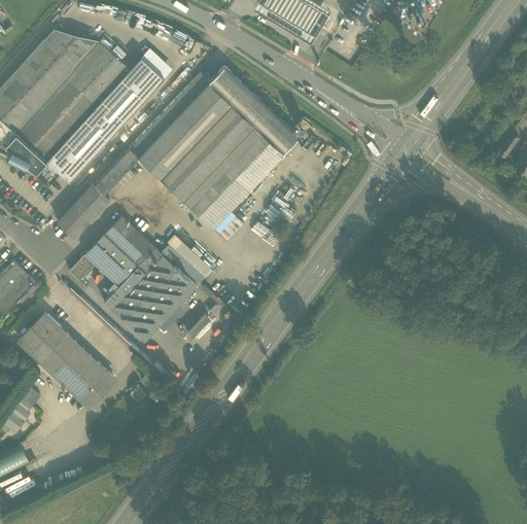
[(330,14),(306,0),(260,0),(252,14),(310,48),(330,14)]
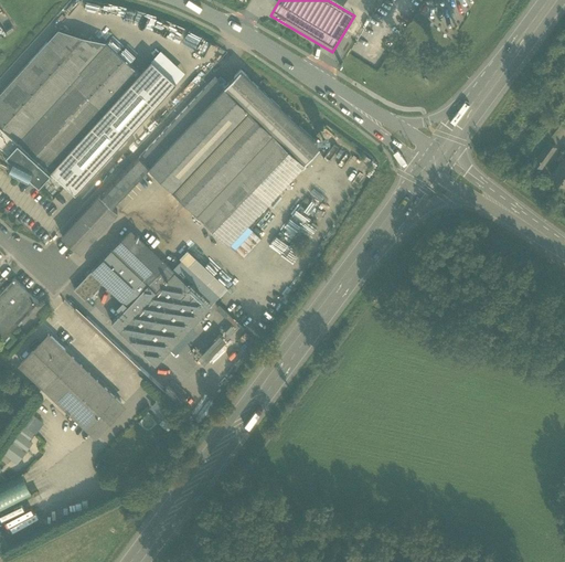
[(57,33),(46,45),(80,75),(106,45),(57,33)]
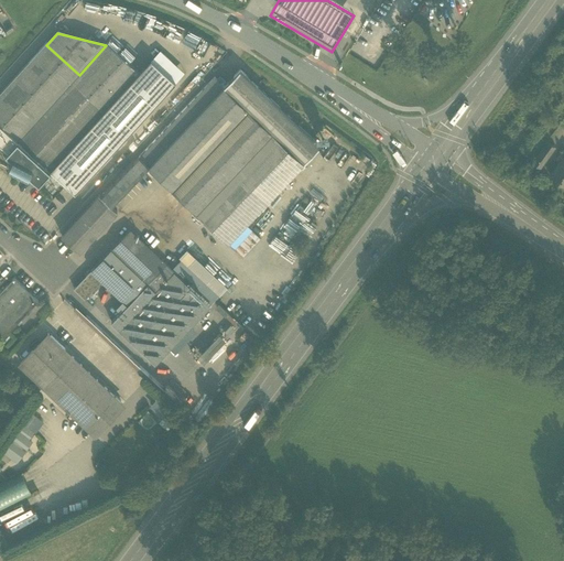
[(128,65),(138,54),(115,33),(106,44),(128,65)]
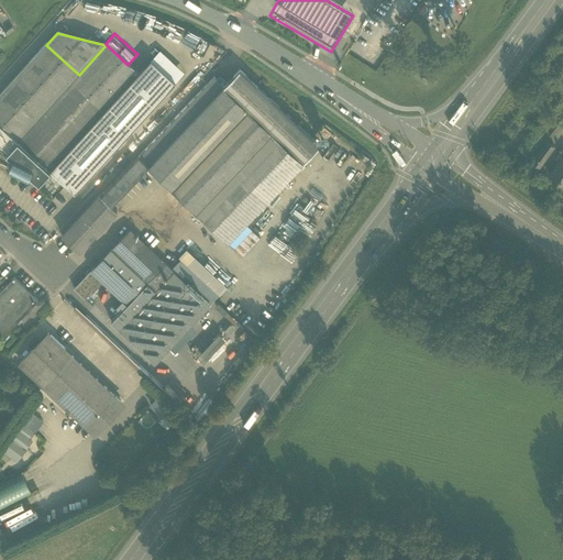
[(46,45),(0,95),(0,127),(18,143),(72,85),(80,75),(79,75),(46,45)]
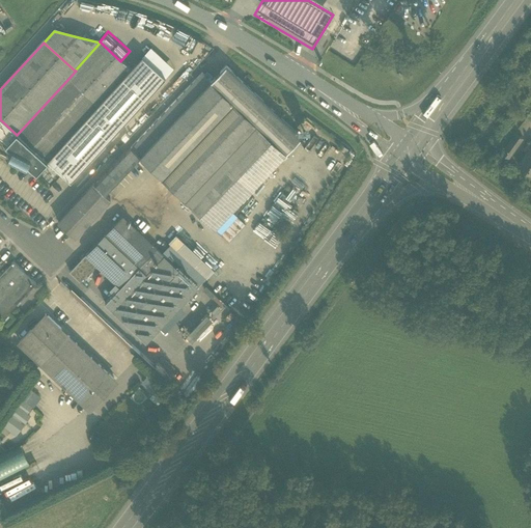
[(131,72),(100,43),(75,71),(76,71),(67,80),(98,108),(131,72)]
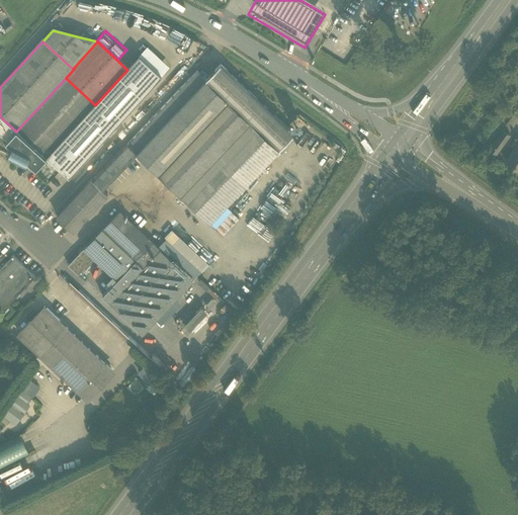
[(147,49),(139,58),(161,78),(169,69),(147,49)]
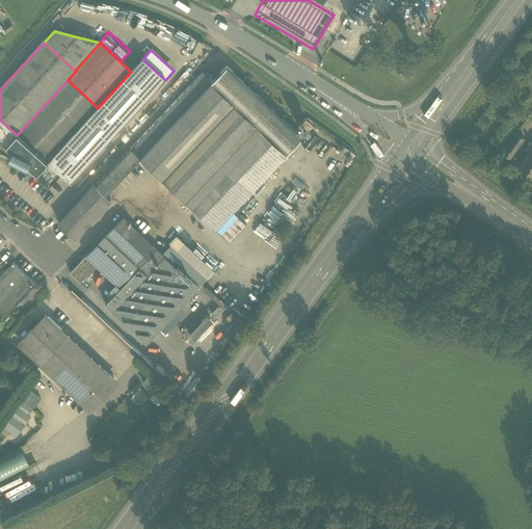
[(98,108),(47,163),(48,164),(70,184),(165,80),(142,59),(131,72),(98,108)]
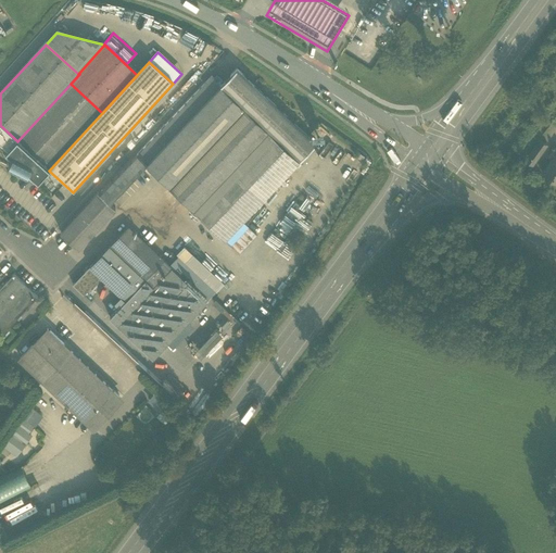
[(237,72),(220,87),(212,78),(137,158),(149,170),(193,212),(230,247),(248,229),(241,224),(315,147),(237,72)]
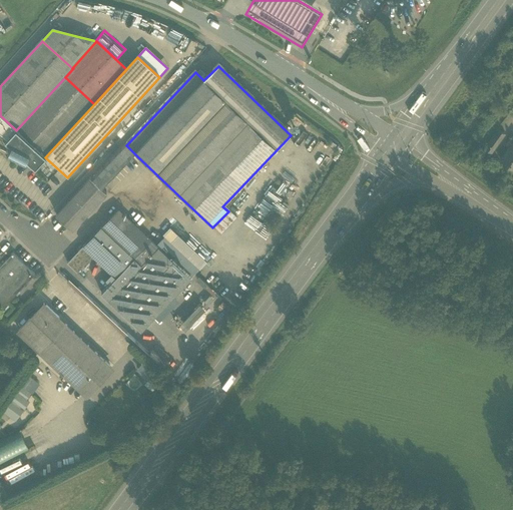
[(65,77),(16,130),(45,157),(94,104),(65,77)]
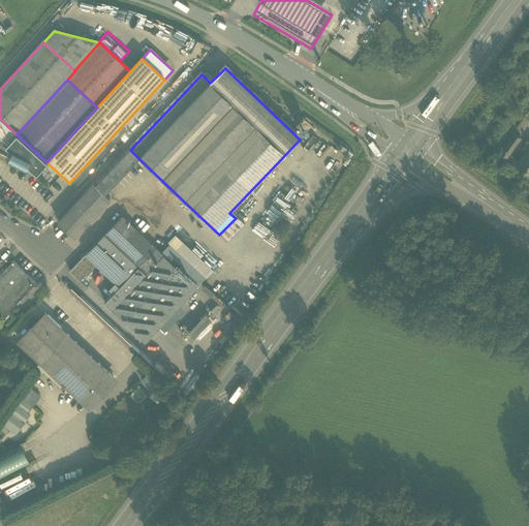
[(17,134),(0,119),(0,137),(7,145),(17,134)]
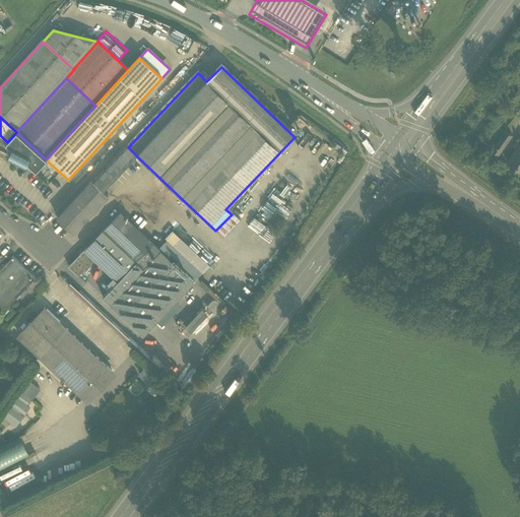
[(46,159),(16,132),(7,142),(5,144),(11,149),(27,164),(36,172),(47,160),(46,159)]
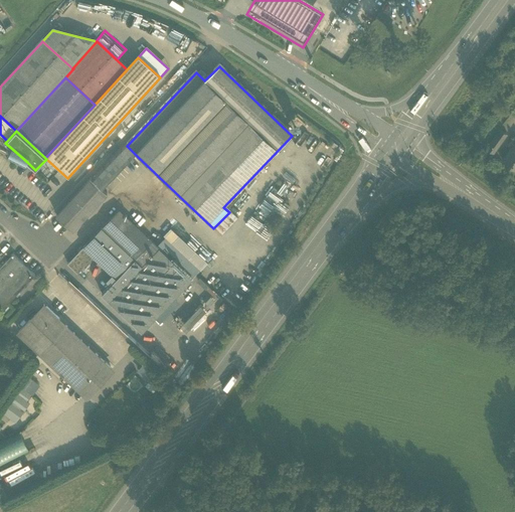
[(507,136),(501,132),(495,141),(501,145),(507,136)]
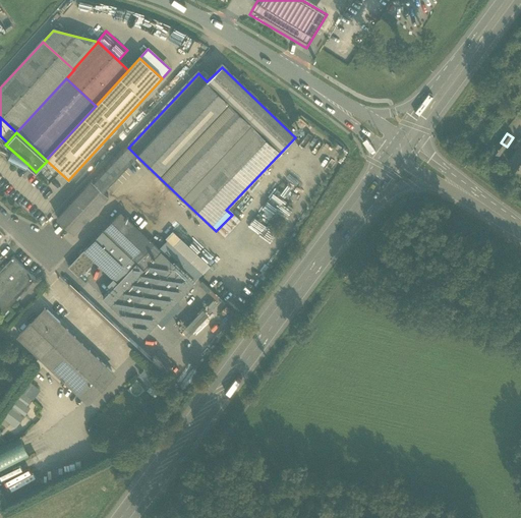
[(501,142),(493,154),(500,158),(507,147),(501,142)]
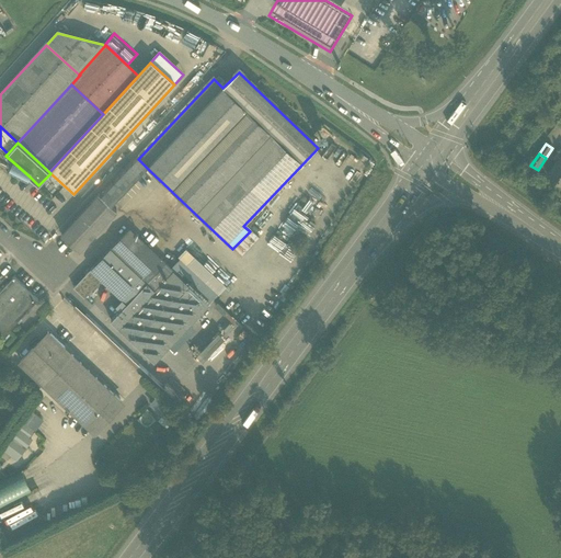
[(560,157),(547,177),(560,186),(560,157)]
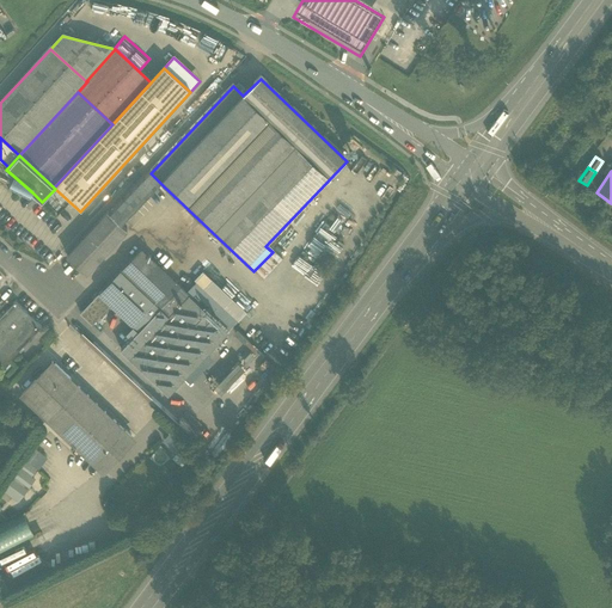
[(151,173),(110,215),(121,226),(158,186),(161,190),(164,186),(151,173)]
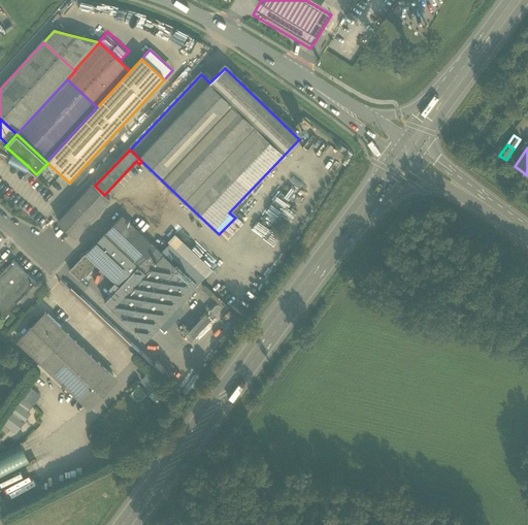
[(28,166),(11,152),(9,157),(8,159),(12,162),(26,169),(28,166)]
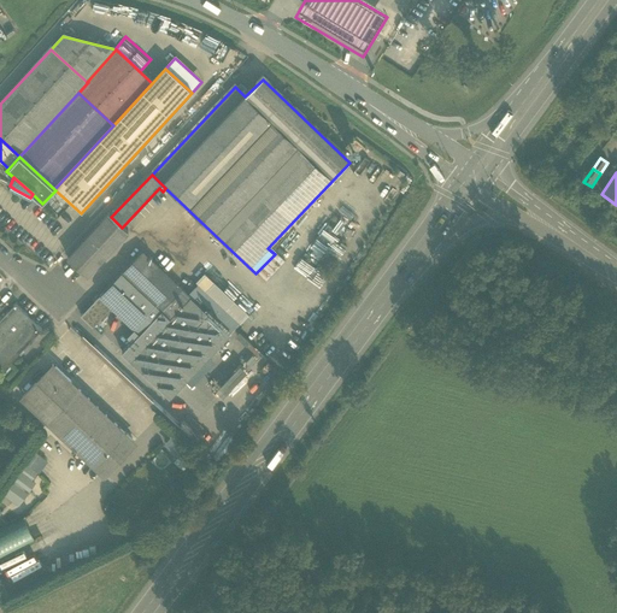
[(110,216),(68,261),(86,278),(128,234),(122,228),(111,217),(110,216)]
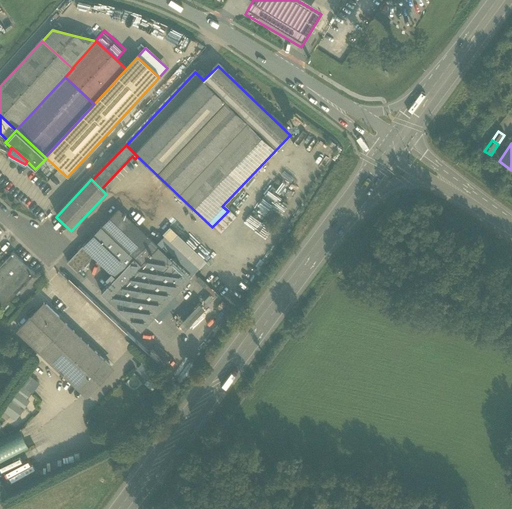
[(191,280),(118,211),(84,246),(117,277),(101,295),(134,326),(167,291),(174,298),(191,280)]
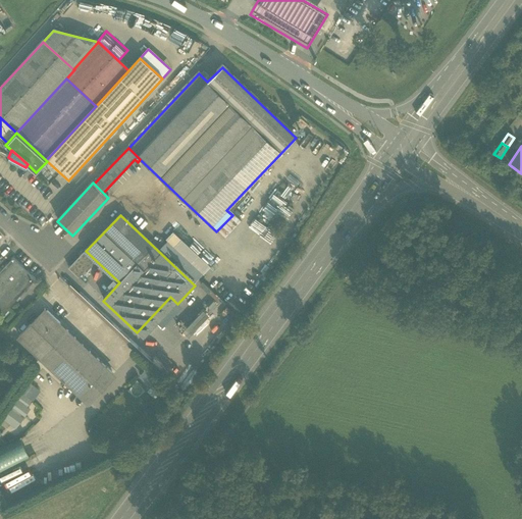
[(216,231),(215,232),(224,241),(241,223),(232,215),(216,231)]
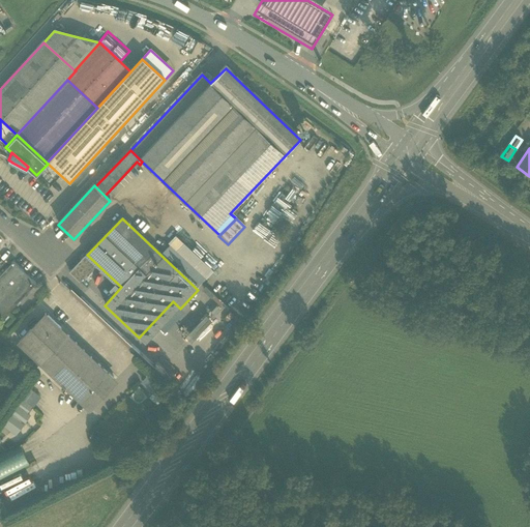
[(213,272),(176,237),(169,245),(206,281),(213,272)]
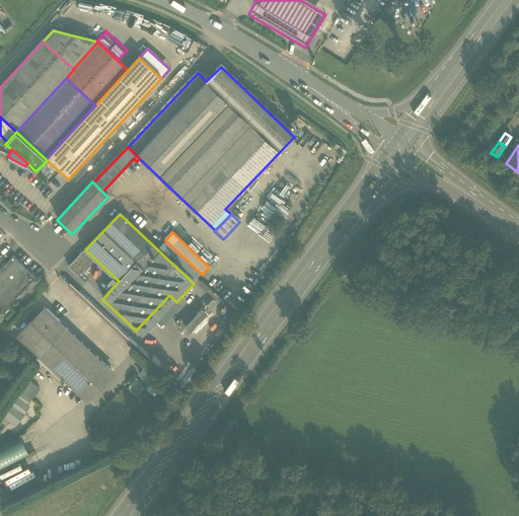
[(0,271),(0,315),(1,316),(35,279),(13,258),(0,271)]
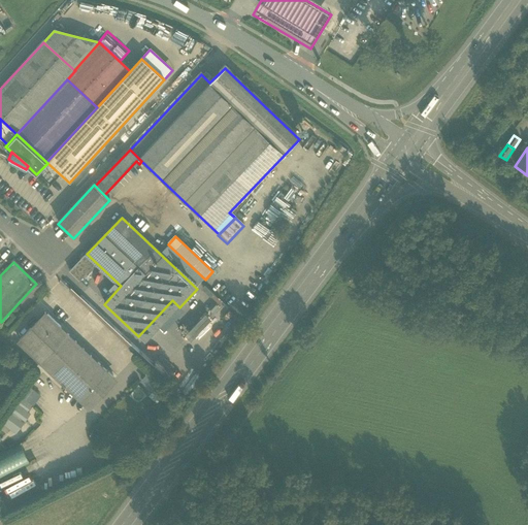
[(191,343),(225,308),(219,302),(205,316),(203,314),(183,335),(191,343)]
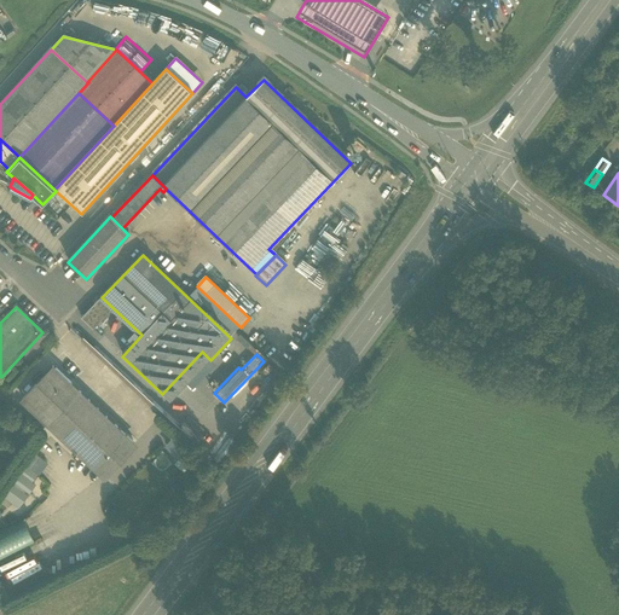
[(53,369),(22,401),(34,413),(65,381),(53,369)]
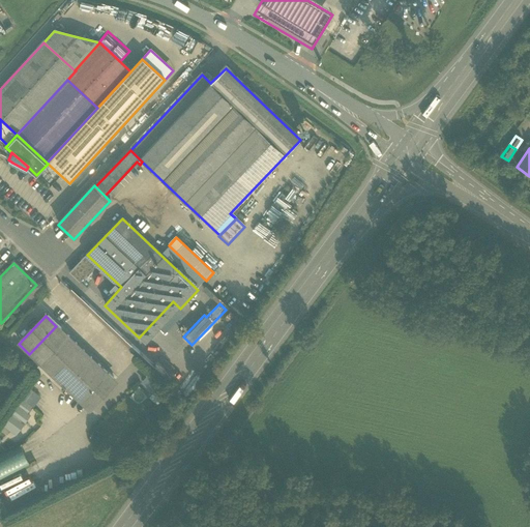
[(98,367),(56,326),(29,354),(72,394),(98,367)]
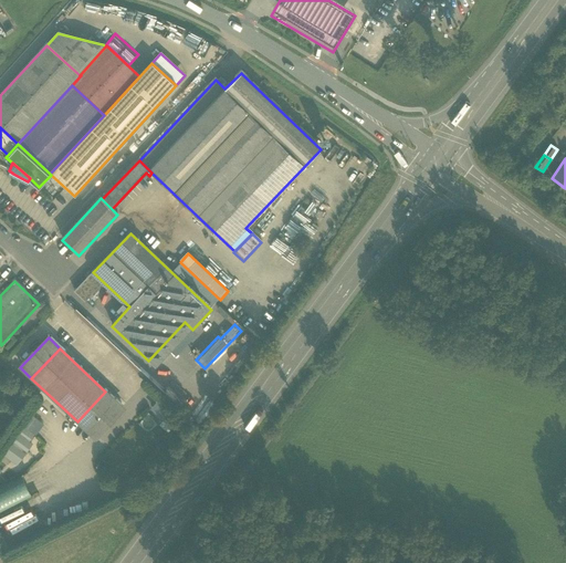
[(232,375),(237,365),(226,360),(221,369),(232,375)]
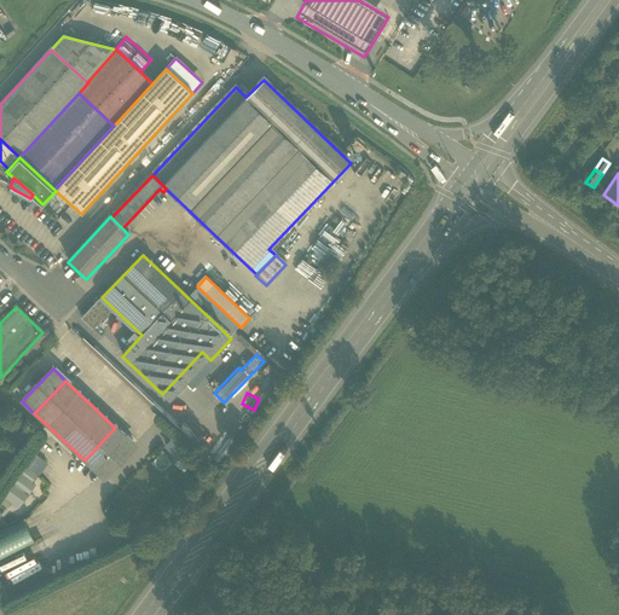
[(0,408),(0,434),(18,448),(30,431),(0,408)]
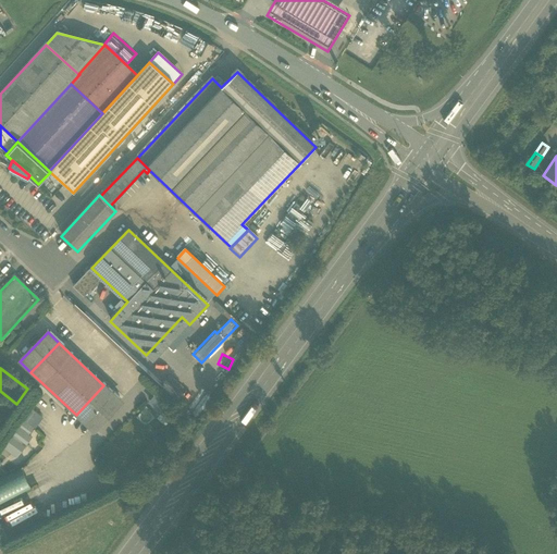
[(103,385),(76,415),(93,430),(120,401),(103,385)]
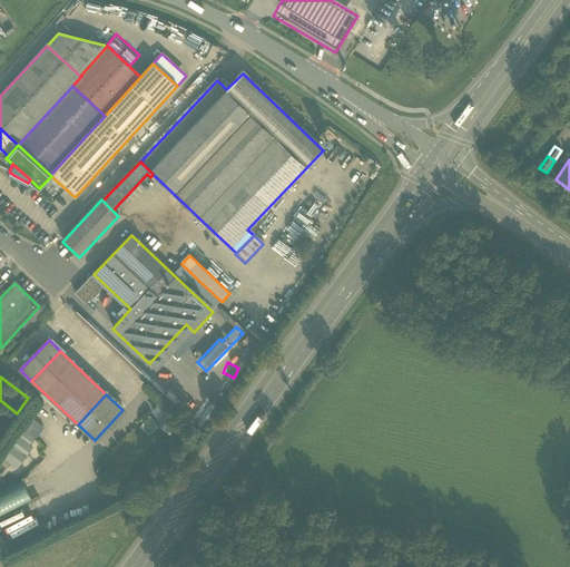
[(36,417),(31,412),(23,422),(28,427),(36,417)]
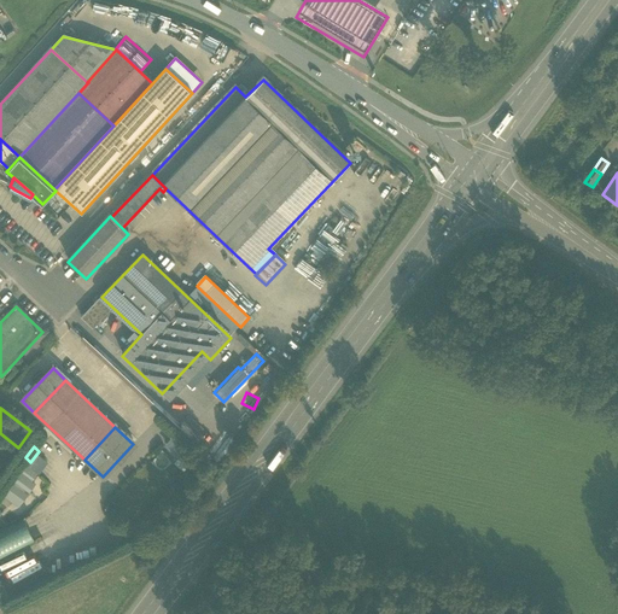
[(23,491),(9,480),(5,485),(9,487),(1,496),(13,504),(23,491)]
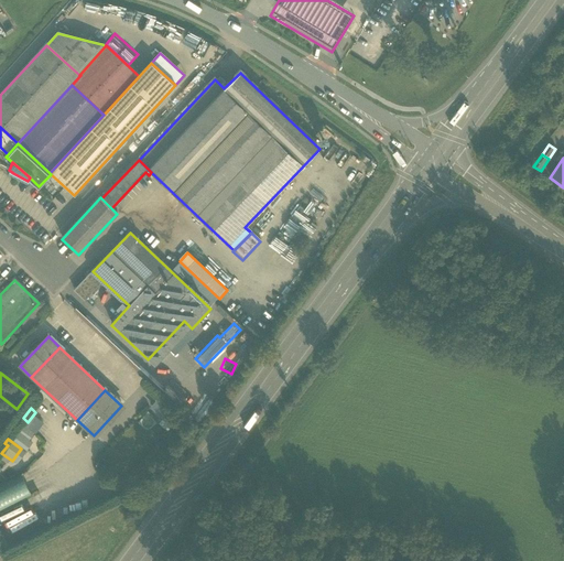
[(21,476),(0,486),(0,513),(32,497),(21,476)]
